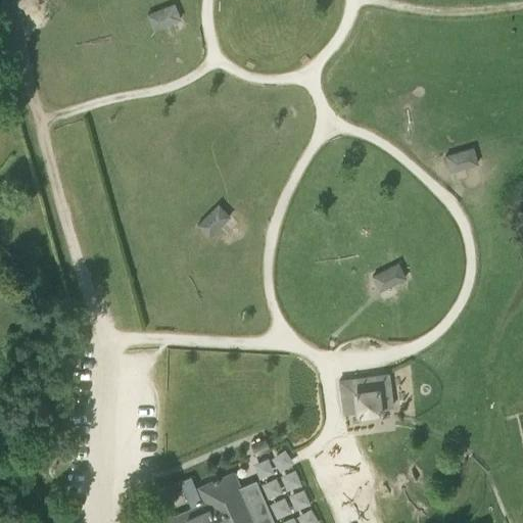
[(176,2),(147,13),(153,30),(182,18),(176,2)]
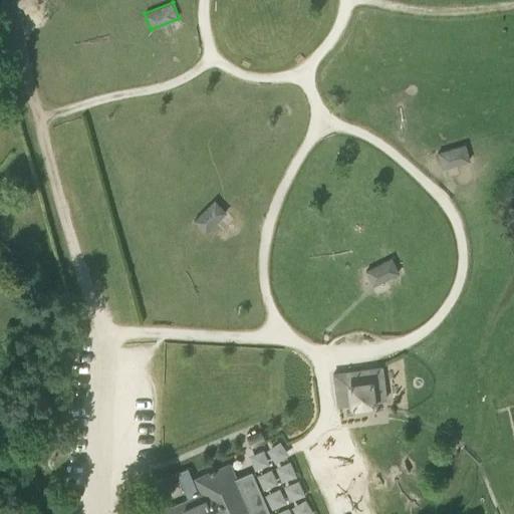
[(438,153),(443,168),(470,160),(466,144),(438,153)]
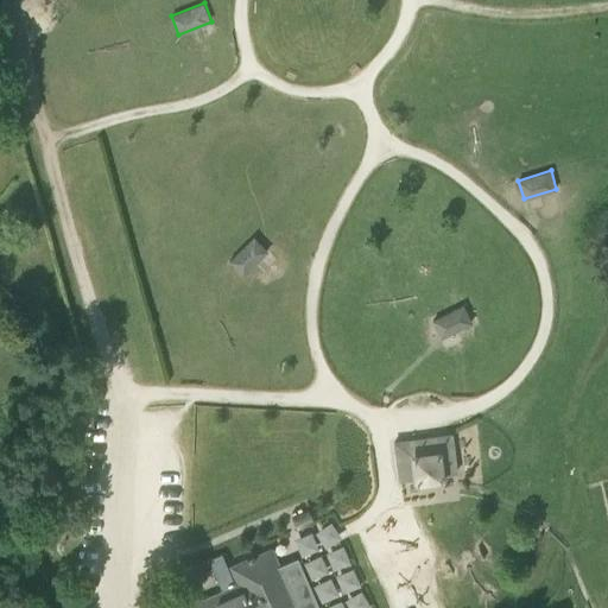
[(265,223),(252,236),(264,249),(278,238),(265,223)]
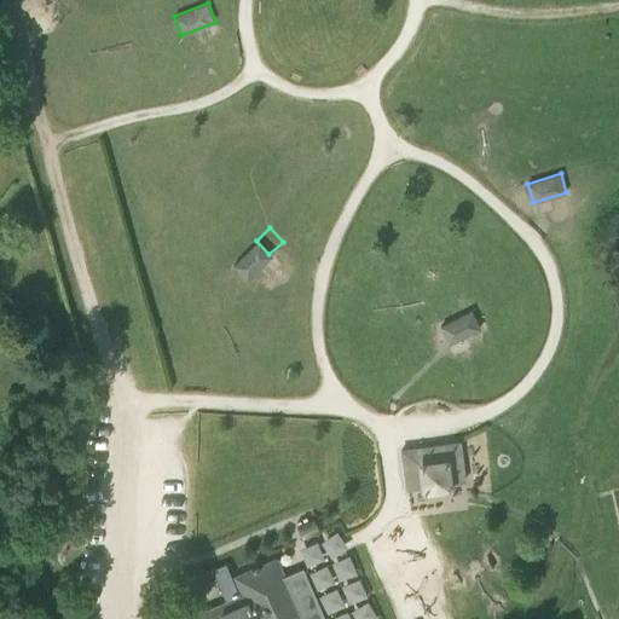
[(270,258),(255,243),(235,265),(250,278),(270,258)]
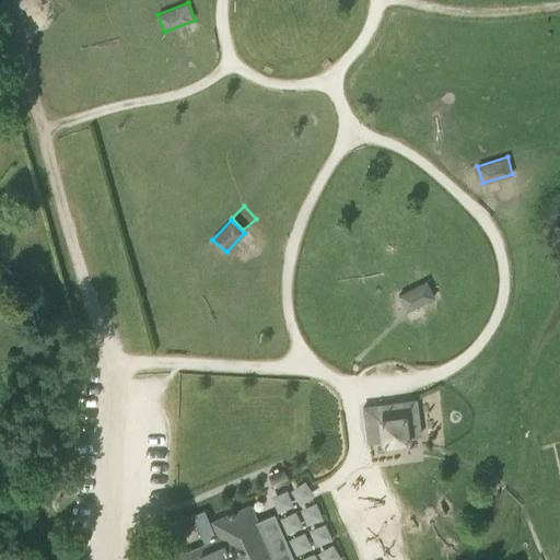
[(429,279),(398,294),(407,312),(438,296),(429,279)]
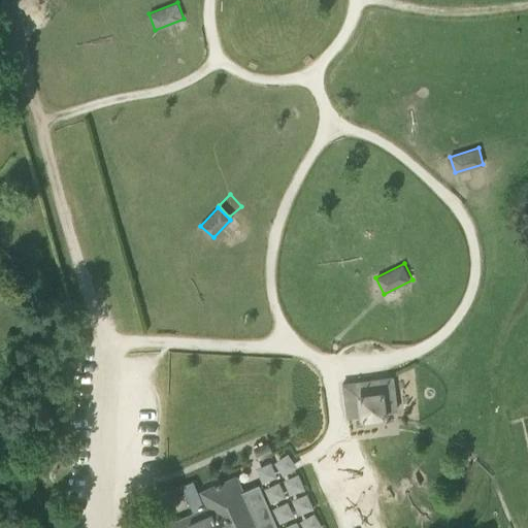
[(395,410),(391,377),(341,385),(347,418),(395,410)]
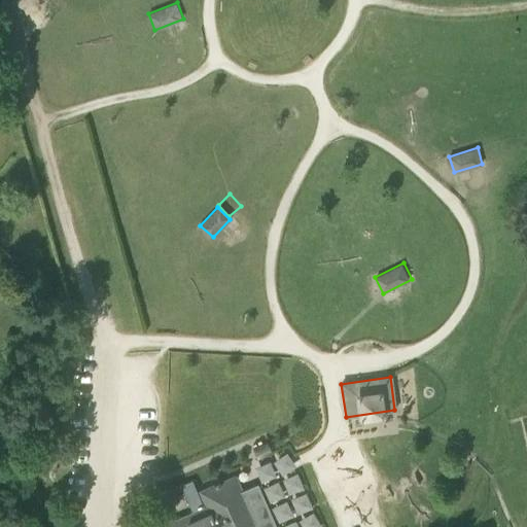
[(255,526),(237,482),(229,479),(219,483),(218,480),(212,483),(213,485),(199,491),(205,506),(165,524),(165,526),(255,526)]
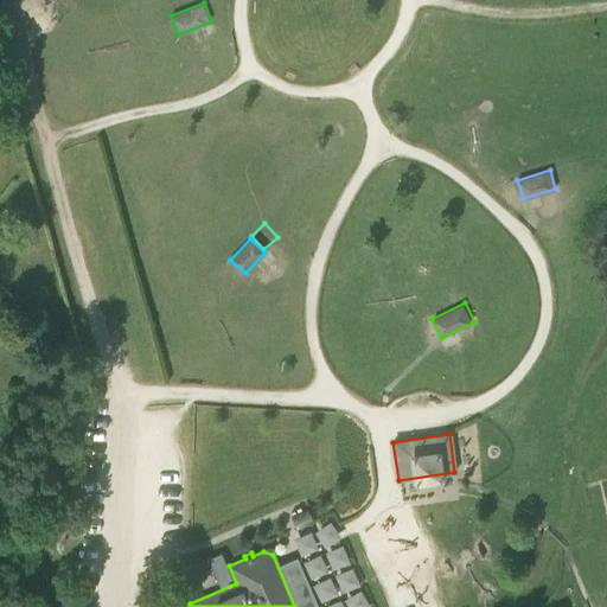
[(225,563),(212,569),(221,586),(234,580),(225,563)]
